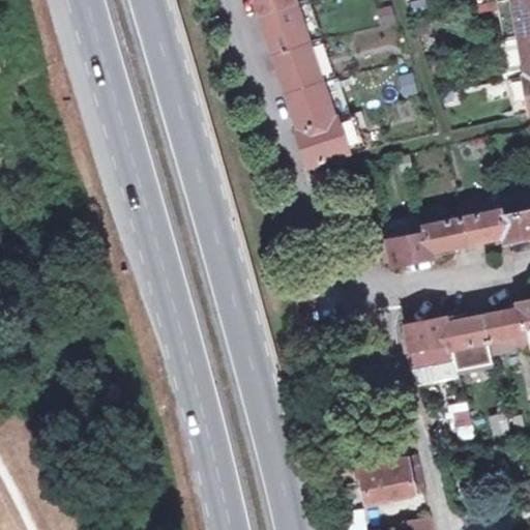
[(255,0),(276,61),(299,129),(297,129),(310,167),(348,154),(366,150),(355,113),(335,117),(322,79),(311,42),(298,6),(295,0),(255,0)]
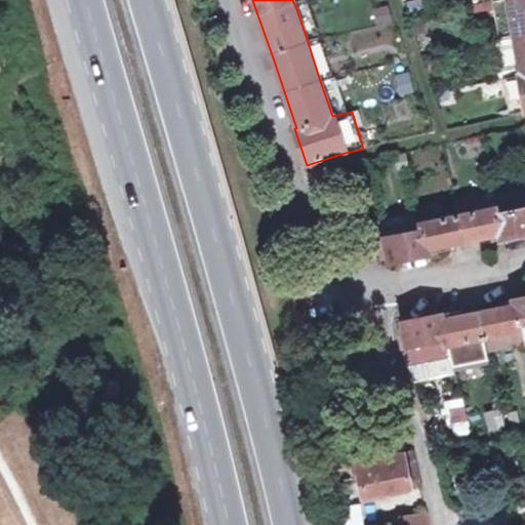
[(524,0),(509,0),(515,36),(497,40),(502,75),(519,71),(519,74),(502,78),(505,91),(507,104),(524,99),(524,105),(524,0)]
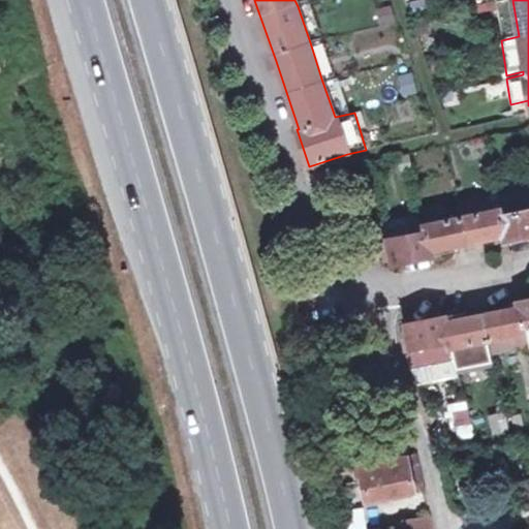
[(311,2),(298,6),(310,42),(324,38),(311,2)]
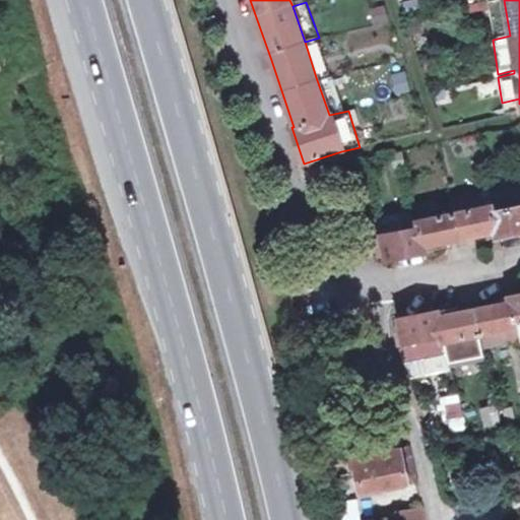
[(369,9),(373,25),(388,21),(384,6),(369,9)]
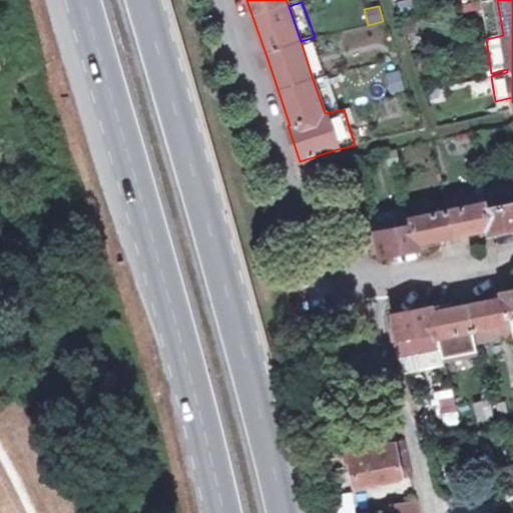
[(326,71),(315,37),(301,41),(312,76),(326,71)]
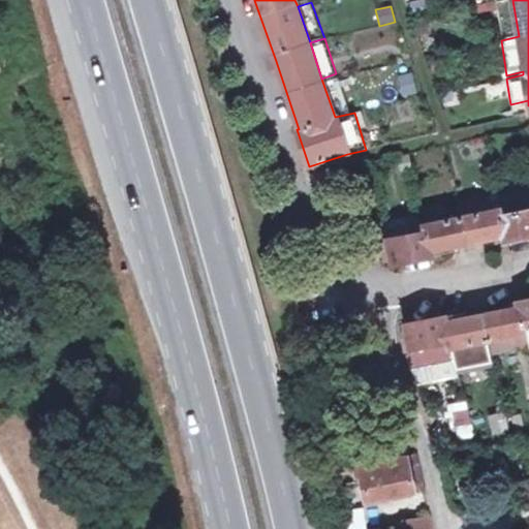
[(403,96),(416,93),(413,72),(399,74),(403,96)]
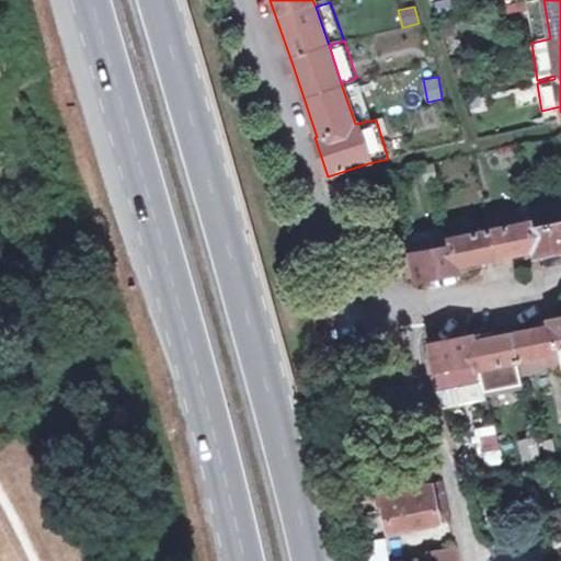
[(411,251),(418,279),(467,268),(466,261),(526,249),(527,255),(560,248),(560,201),(551,204),(549,199),(525,205),(529,219),(489,227),(449,236),(450,242),(411,251)]
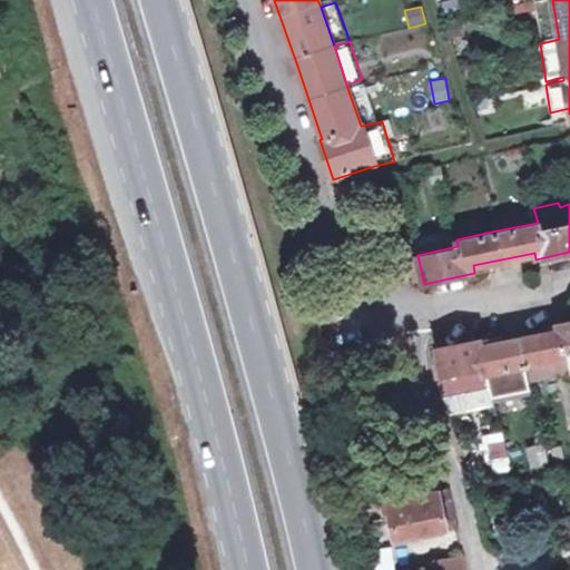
[(492,214),(497,231),(538,223),(533,208),(533,206),(492,214)]
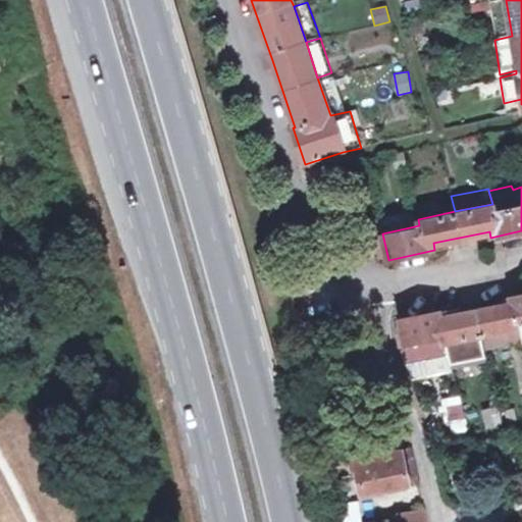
[(521,338),(521,293),(504,297),(505,303),(447,315),(447,309),(401,318),(403,324),(398,326),(407,360),(433,355),(449,352),(452,364),(487,357),(486,350),(483,333),(519,326),(521,338)]
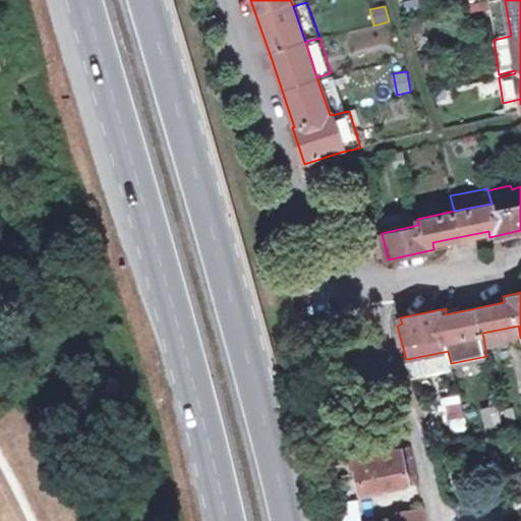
[(482,333),(485,349),(520,341),(520,340),(520,338),(518,326),(482,333)]
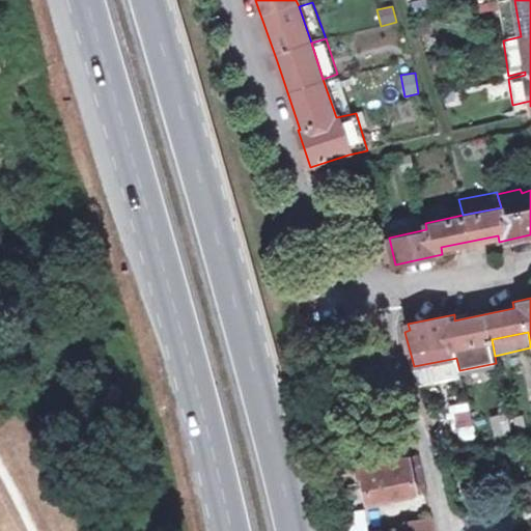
[(453,441),(471,443),(474,410),(455,409),(453,441)]
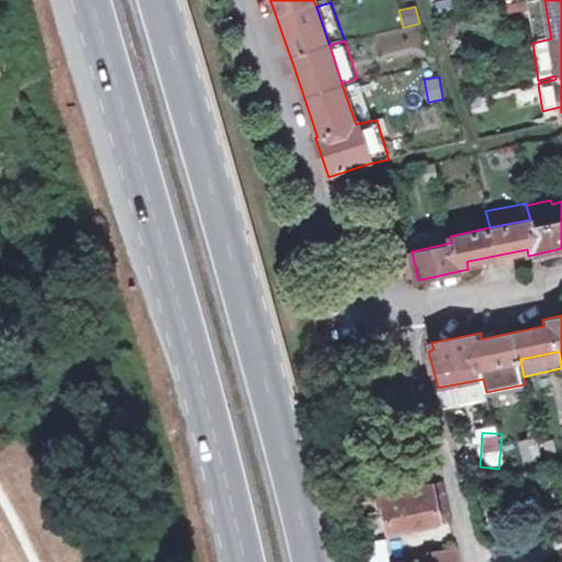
[(535,438),(518,441),(523,460),(539,456),(535,438)]
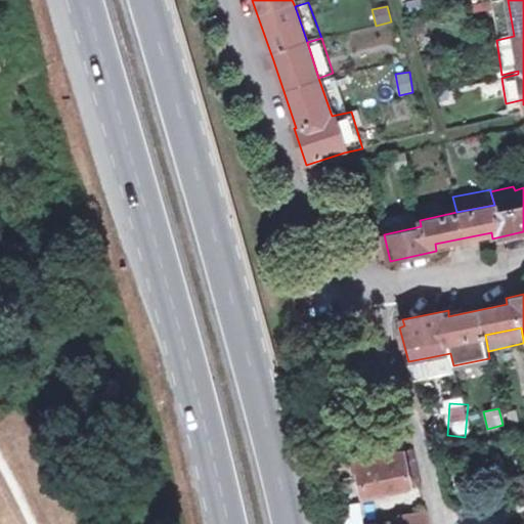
[(413,449),(352,456),(354,473),(362,472),(364,496),(421,482),(413,449)]
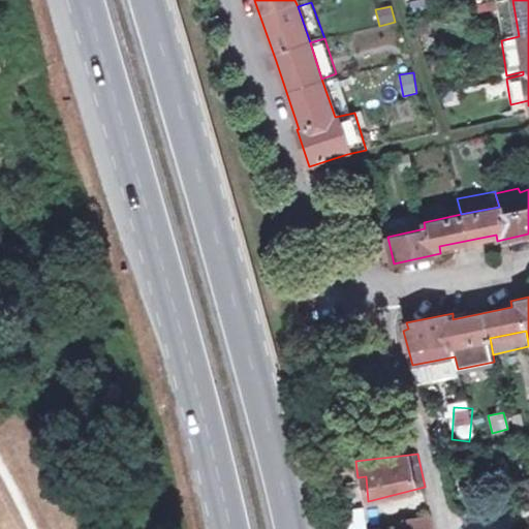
[(330,464),(334,479),(346,478),(358,477),(355,461),(330,464)]
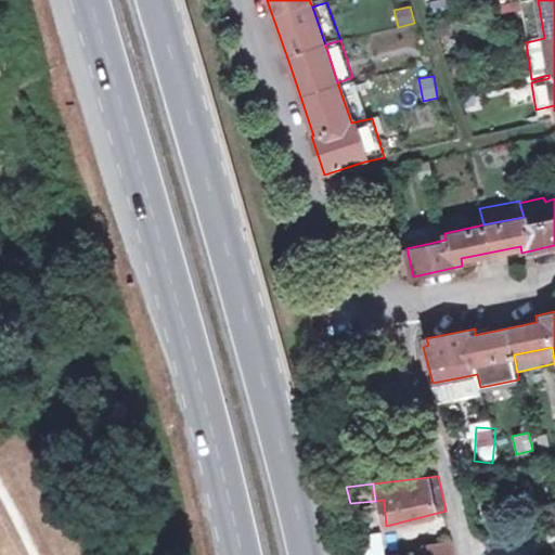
[(363,502),(350,503),(352,514),(364,513),(363,502)]
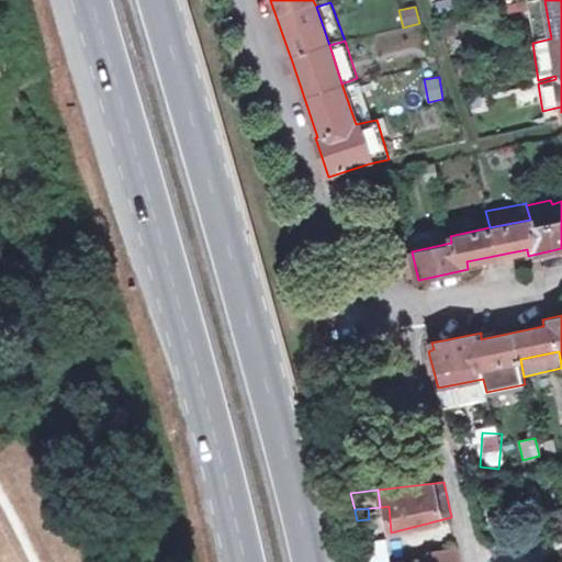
[(366,547),(367,561),(382,561),(381,544),(366,547)]
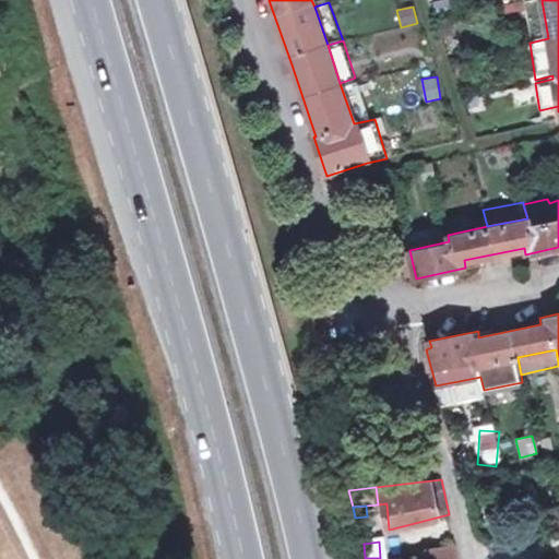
[(428,558),(458,558),(455,545),(428,551),(429,558),(428,558)]
